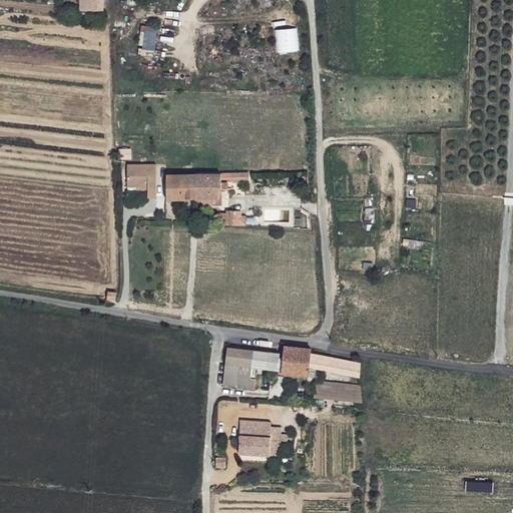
[(104,1),(84,1),(83,13),(90,13),(90,4),(98,4),(98,13),(105,13),(104,1)]
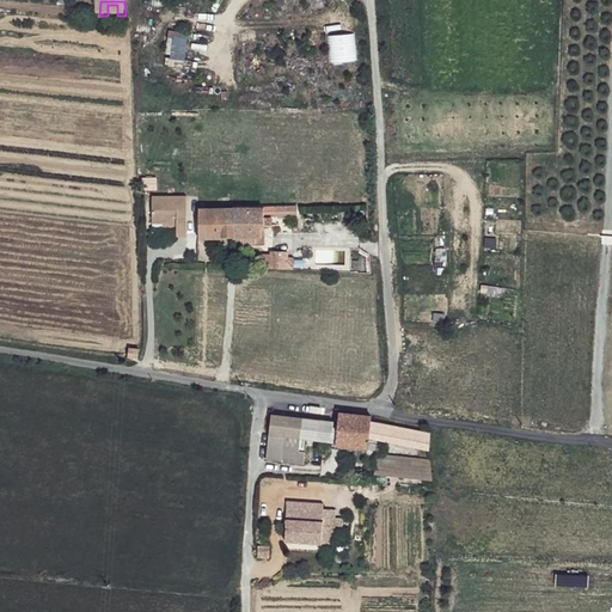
[(108,5),(108,16),(117,16),(117,5),(108,5)]
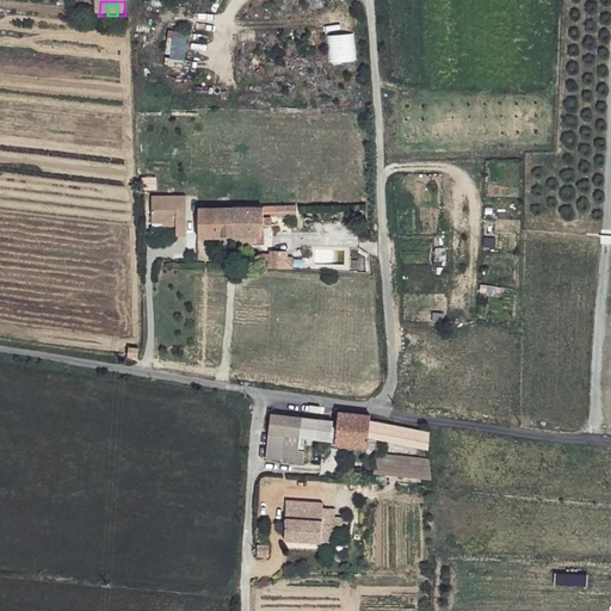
[(185,193),(149,195),(150,222),(159,222),(174,222),(174,227),(174,234),(184,234),(185,193)]
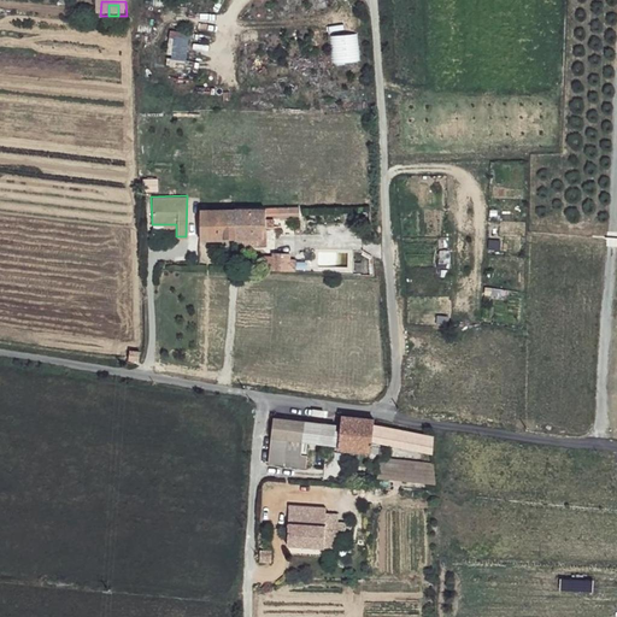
[(264,209),(252,210),(252,219),(265,219),(264,209)]
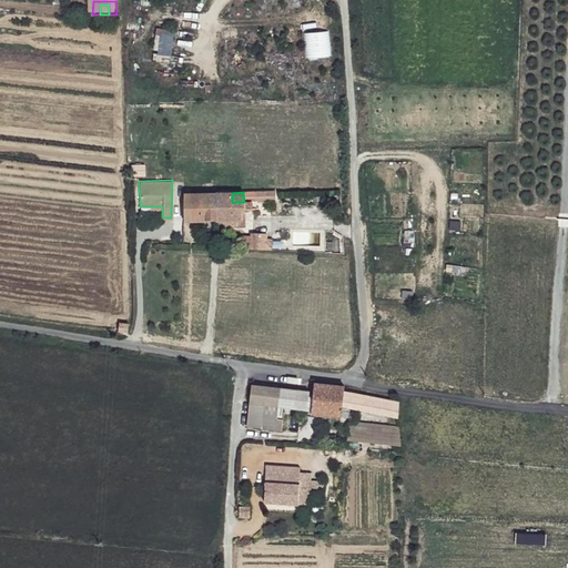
[(267,192),(247,193),(247,202),(269,202),(267,192)]
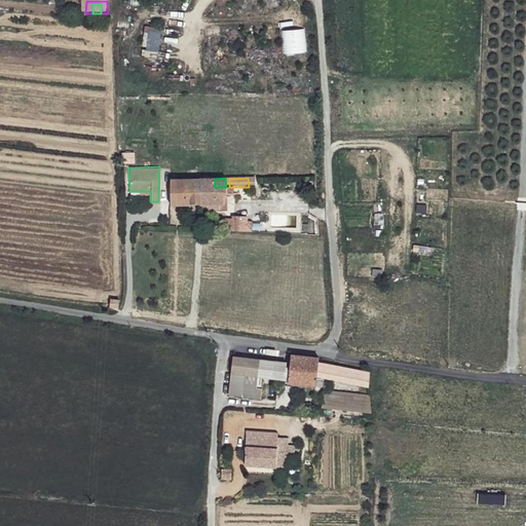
[(200,179),(171,179),(171,204),(201,204),(200,179)]
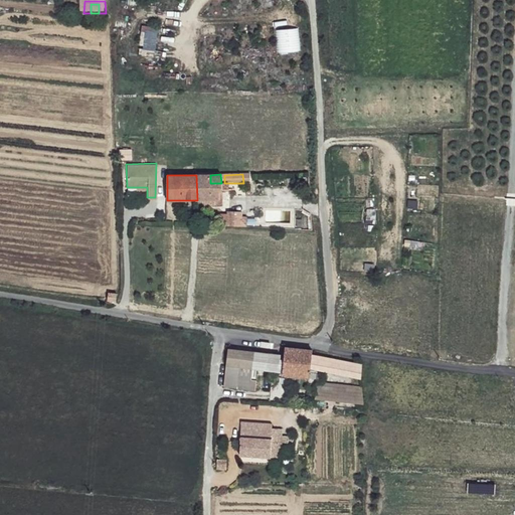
[(210,175),(196,175),(197,200),(210,200),(210,184),(210,183),(210,175)]
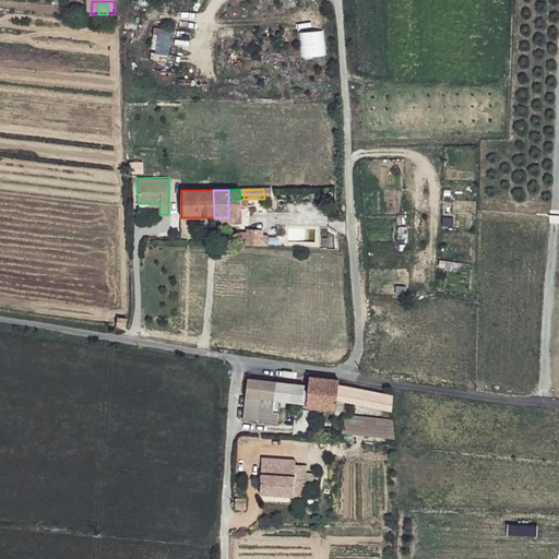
[(240,199),(228,199),(228,200),(228,217),(237,217),(236,212),(236,205),(240,205),(240,199)]
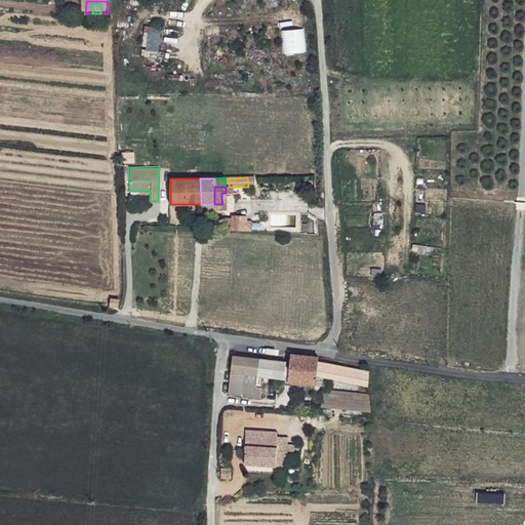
[(248,218),(237,218),(237,233),(254,233),(253,223),(248,223),(248,218)]
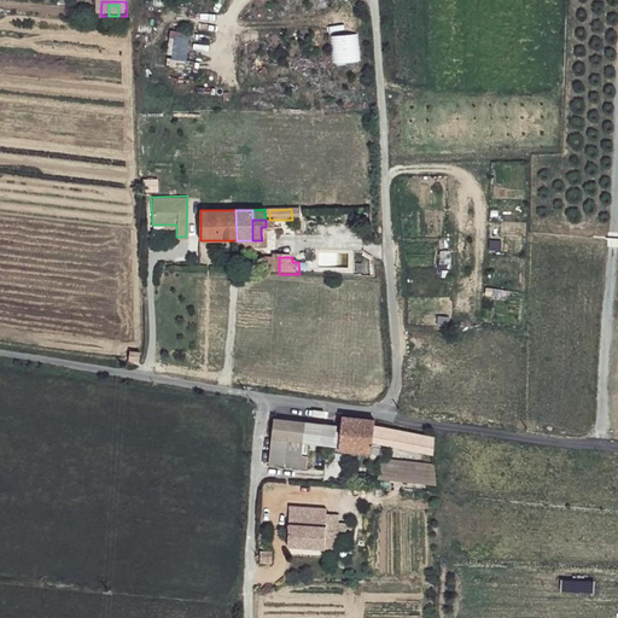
[(378,423),(344,418),(342,432),(340,447),(339,453),(373,455),(374,443),(375,429),(378,423)]
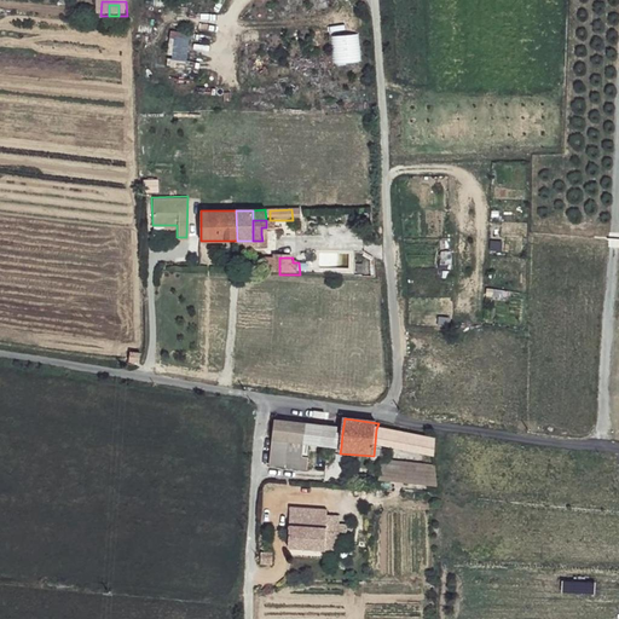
[(337,428),(276,421),(273,439),(290,443),(302,444),(341,447),(342,433),(337,432),(337,428)]
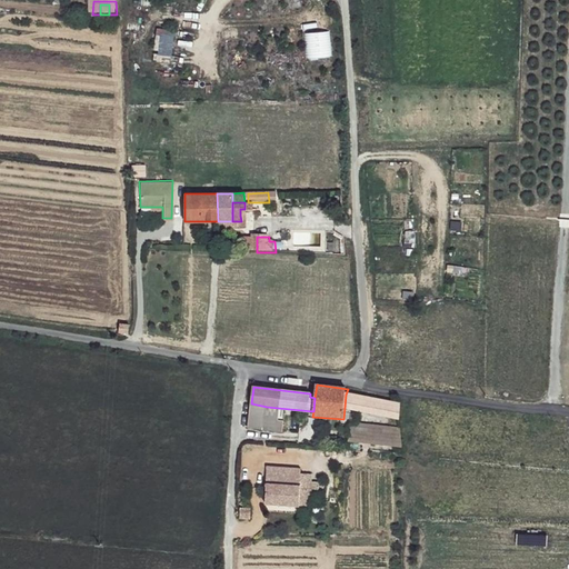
[(403,405),(346,395),(345,408),(360,413),(400,420),(403,405)]
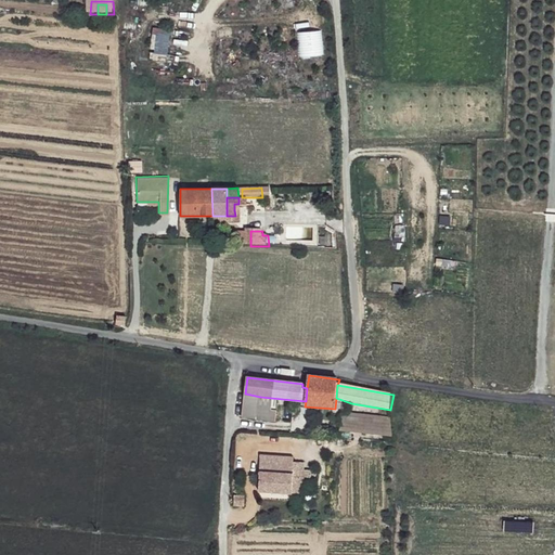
[(260,397),(245,394),(244,417),(258,421),(260,397)]
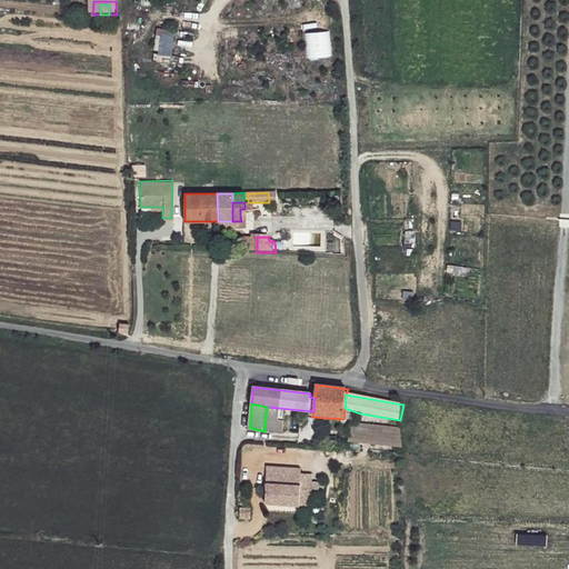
[(360,413),(345,408),(343,419),(341,430),(350,432),(358,432),(358,425),(359,419),(360,413)]
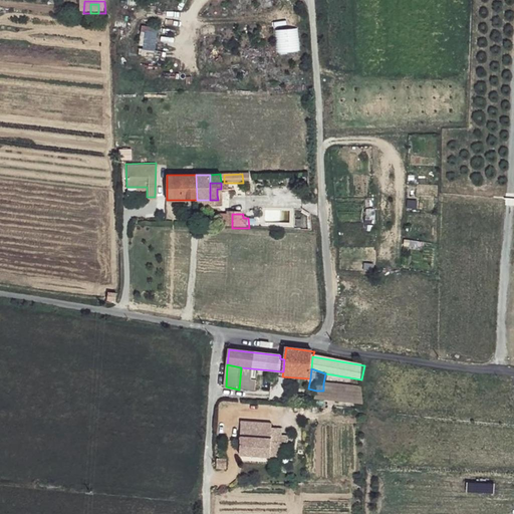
[(344,384),(323,383),(323,391),(316,391),(314,404),(363,405),(362,387),(344,384)]
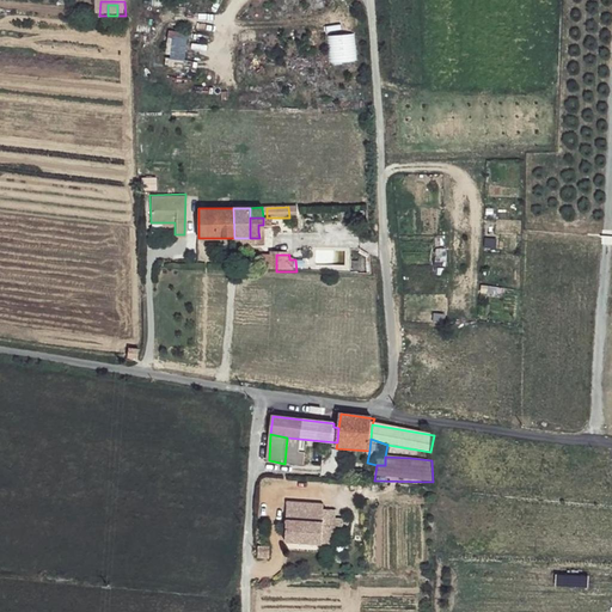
[(323,505),(286,501),(285,542),(319,544),(320,525),(323,505)]
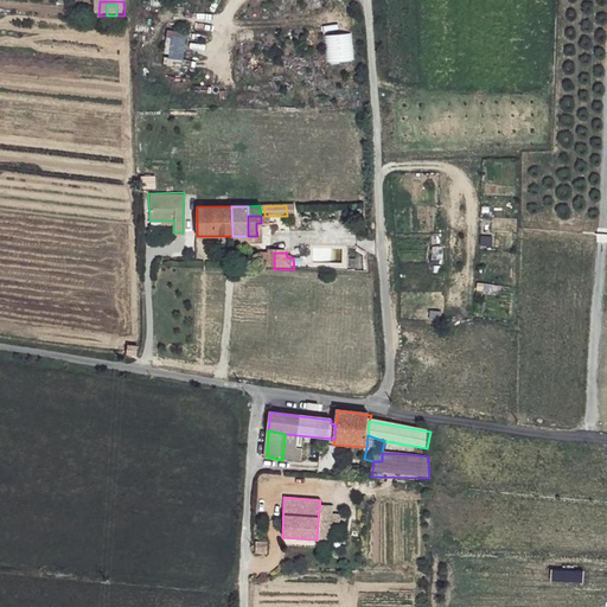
[(332,522),(318,521),(317,540),(331,541),(332,522)]
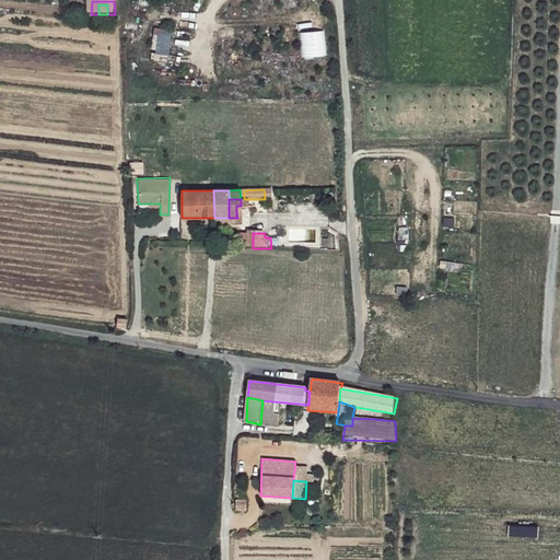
[(248,500),(237,500),(237,510),(247,511),(248,500)]
